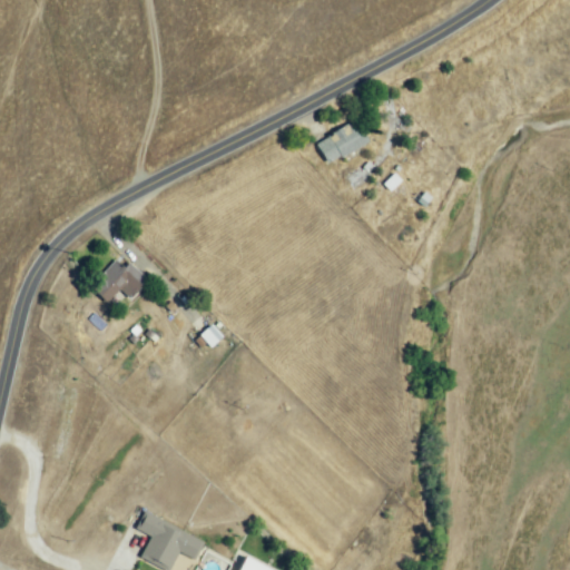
[(379,148),(374,150),(369,141),(330,164),(318,144),(357,123),(367,141),(373,138),(379,148)]
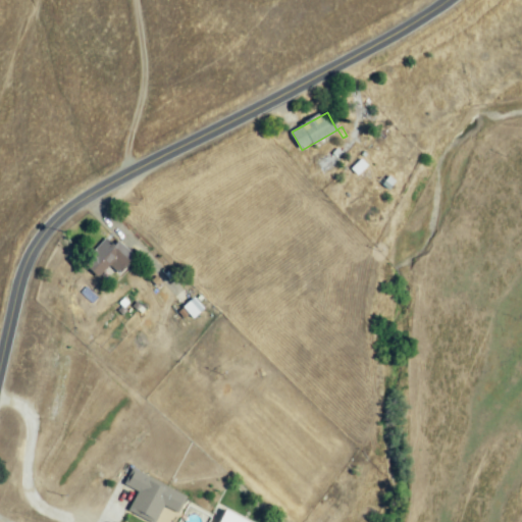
[(353,176),(363,165),(356,159),(346,169),(353,176)]
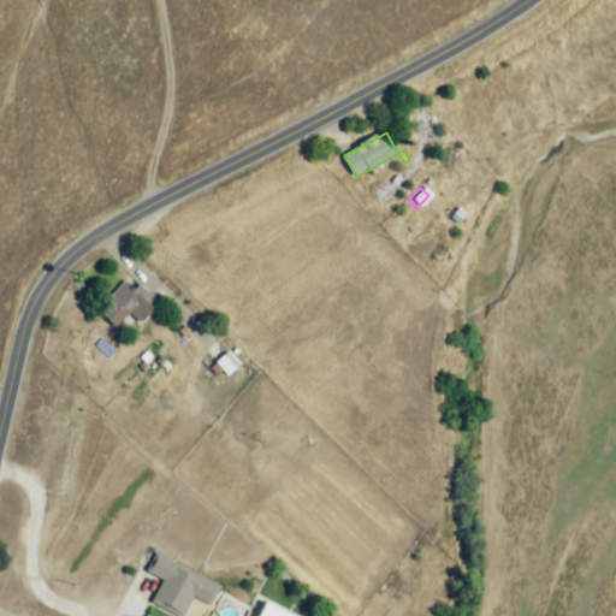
[(143,323),(129,312),(119,326),(101,313),(124,282),(155,306),(143,323)]
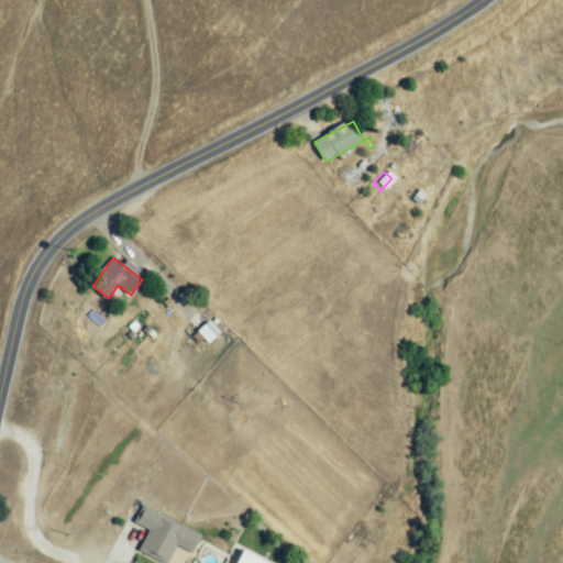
[(209,343),(199,331),(209,323),(218,335),(209,343)]
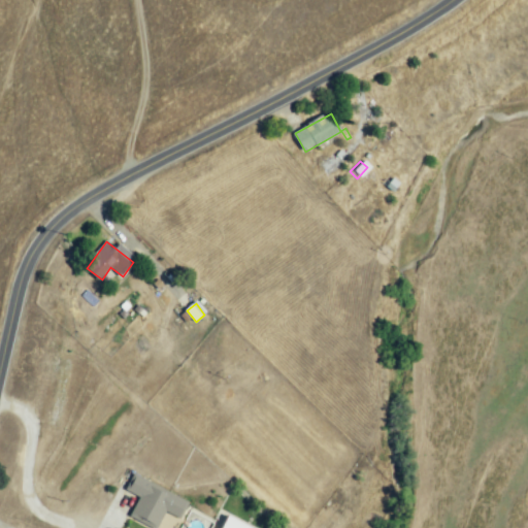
[(157,527),(132,515),(141,497),(127,490),(134,476),(187,504),(180,518),(166,510),(157,527)]
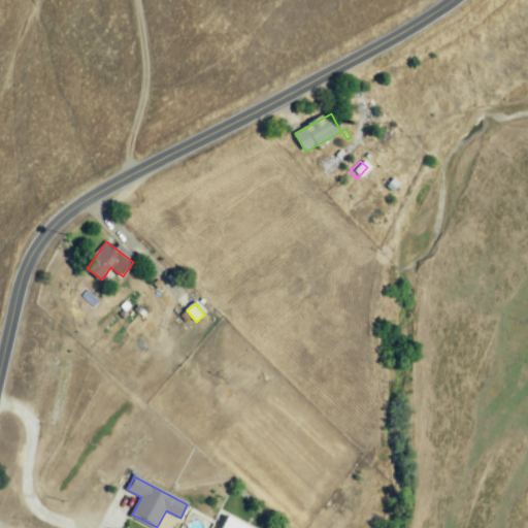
[(223,527),(228,519),(244,527),(223,527)]
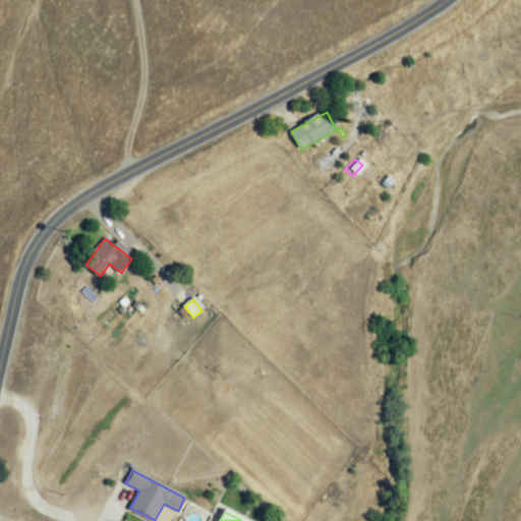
All buildings are outlined.
